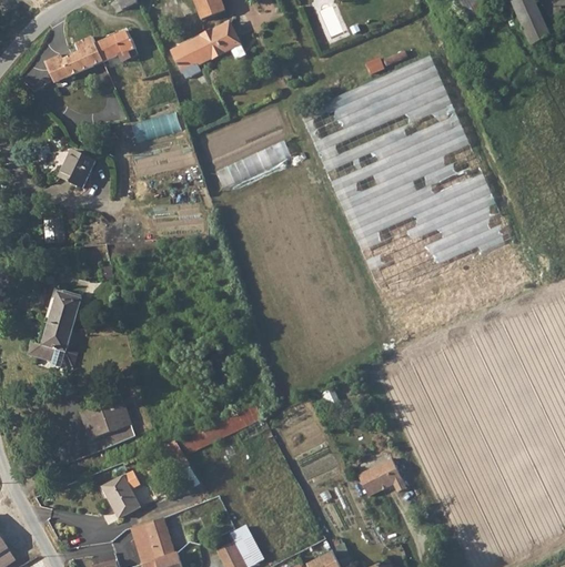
[(118,0),(122,10),(135,4),(138,4),(135,0),(118,0)]
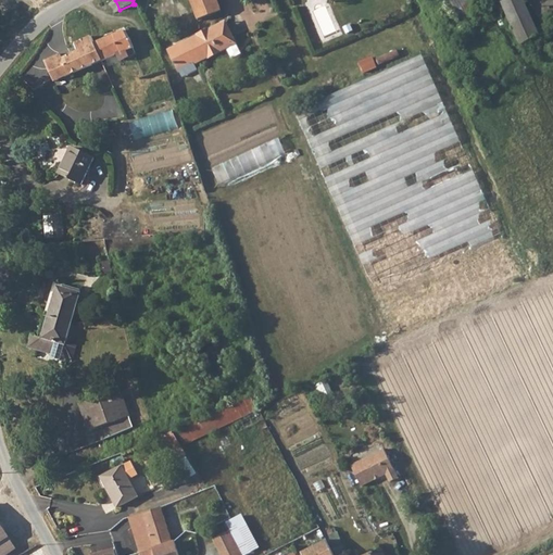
[(188,0),(197,17),(220,9),(215,0),(188,0)]
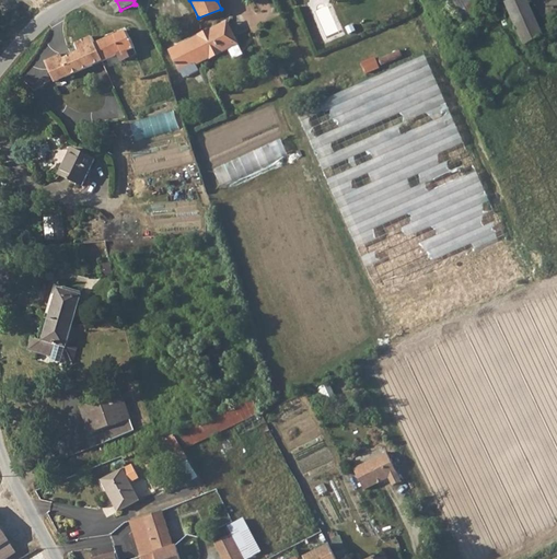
[(449,0),(450,2),(462,18),(477,10),(472,0),(449,0)]
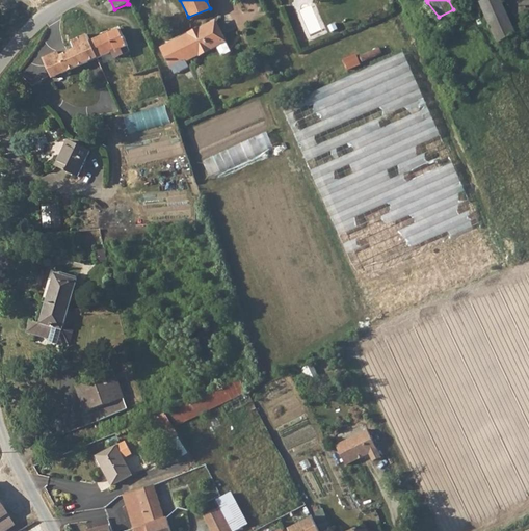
[(486,0),(478,4),(488,26),(486,27),(495,43),(511,33),(496,0),(486,0)]
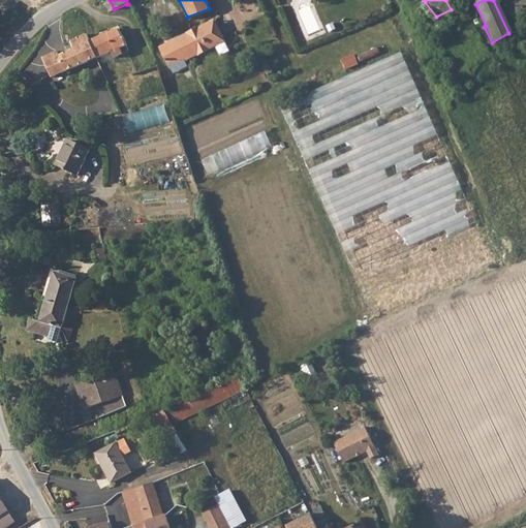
[(515,25),(525,17),(525,0),(513,0),(505,5),(503,6),(515,25)]
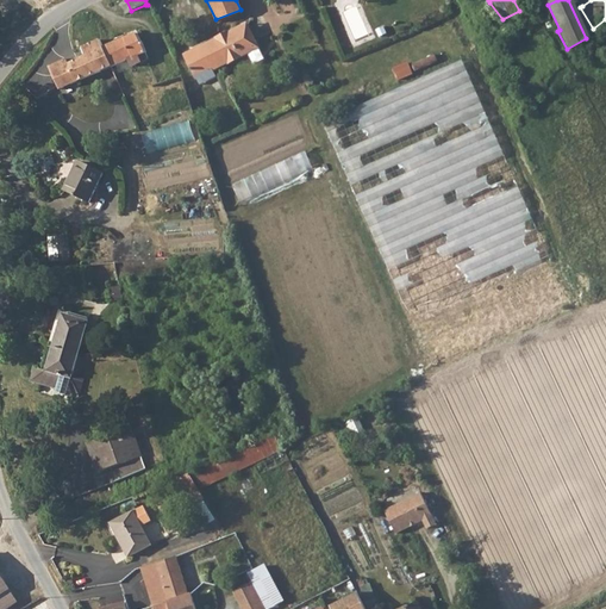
[(160,23),(155,25),(162,43),(167,41),(160,23)]
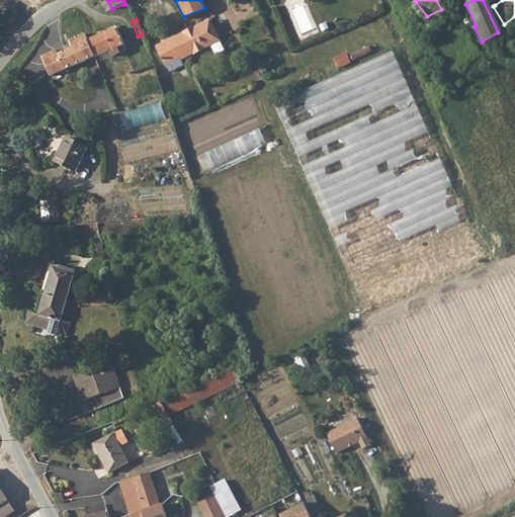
[(208,19),(172,37),(184,59),(210,45),(216,54),(224,49),(208,19)]
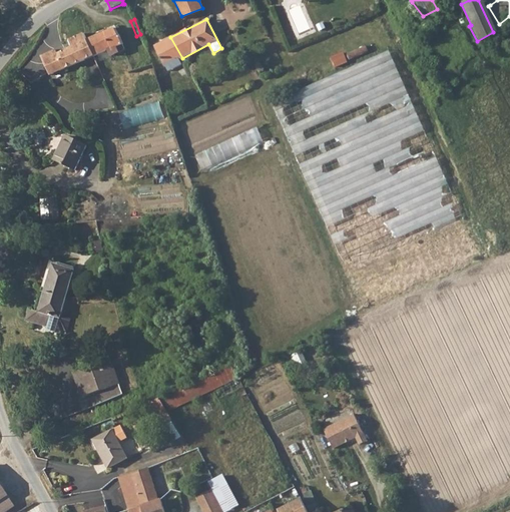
[(130,39),(136,36),(130,21),(113,29),(119,44),(130,39)]
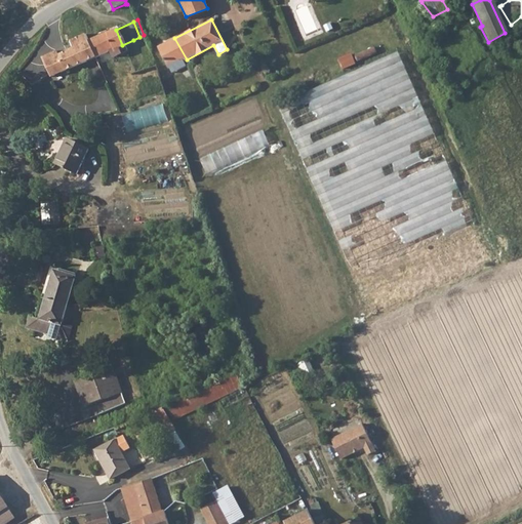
[(110,55),(124,49),(122,45),(116,30),(116,29),(88,41),(93,57),(107,51),(110,55)]
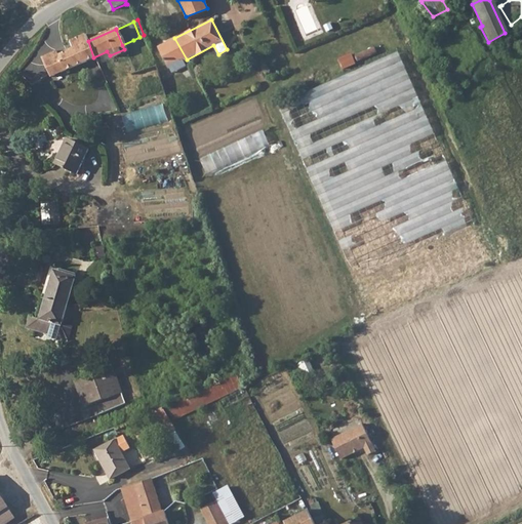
[(74,47),(88,41),(85,34),(70,40),(74,47)]
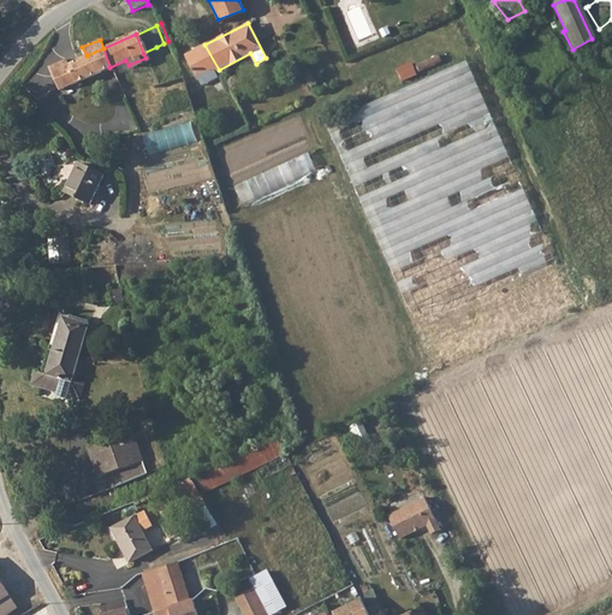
[(183,55),(198,84),(214,77),(212,72),(219,70),(205,45),(183,55)]
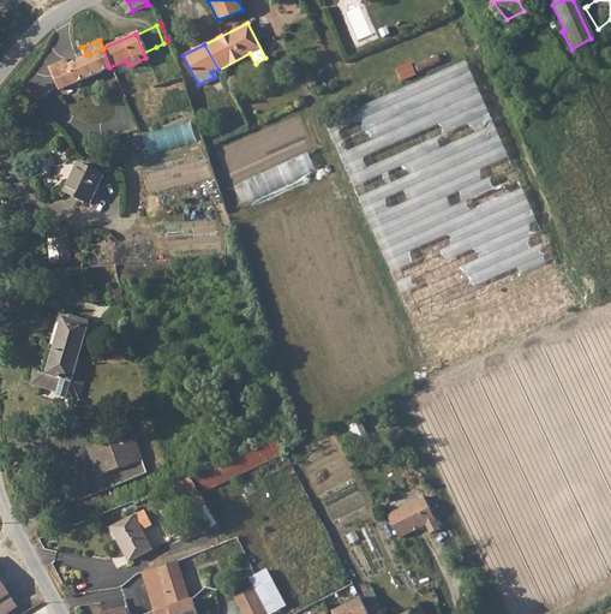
[(156,47),(143,53),(145,58),(157,53),(156,47)]
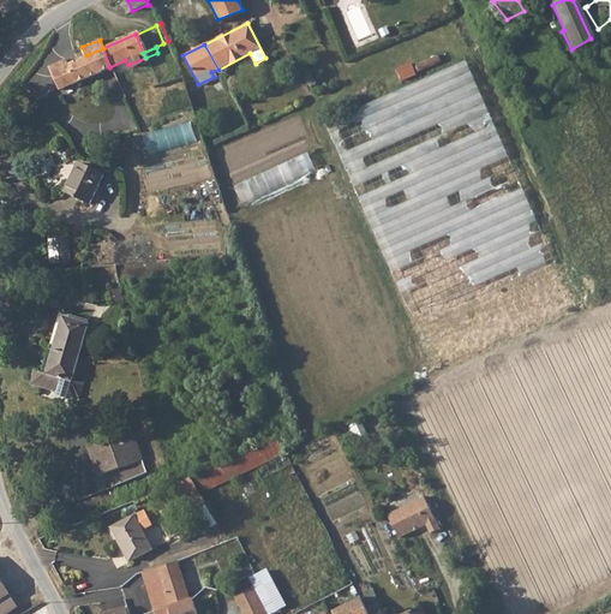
[(109,67),(103,48),(87,55),(67,64),(64,59),(47,66),(59,89),(109,67)]
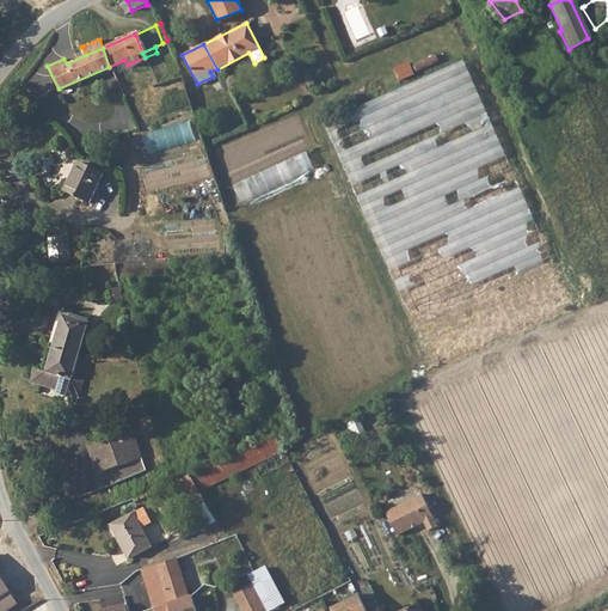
[(570,304),(462,57),(323,118),(430,365),(570,304)]
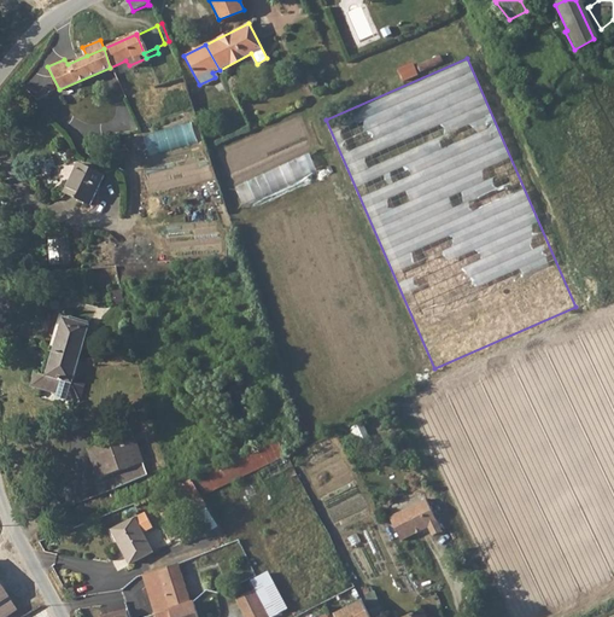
[(402,80),(416,74),(411,62),(397,68),(402,80)]
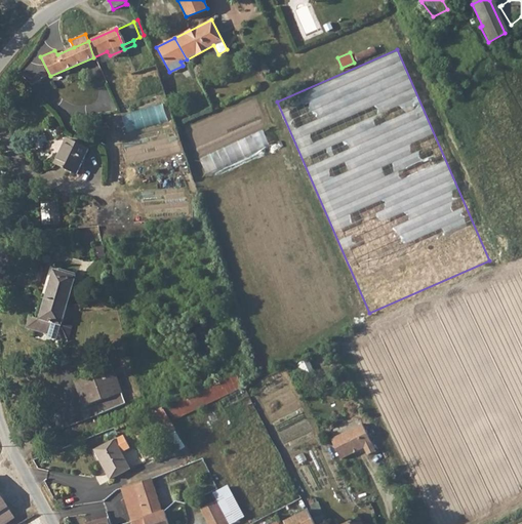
[(46,104),(57,98),(46,76),(36,81),(46,104)]
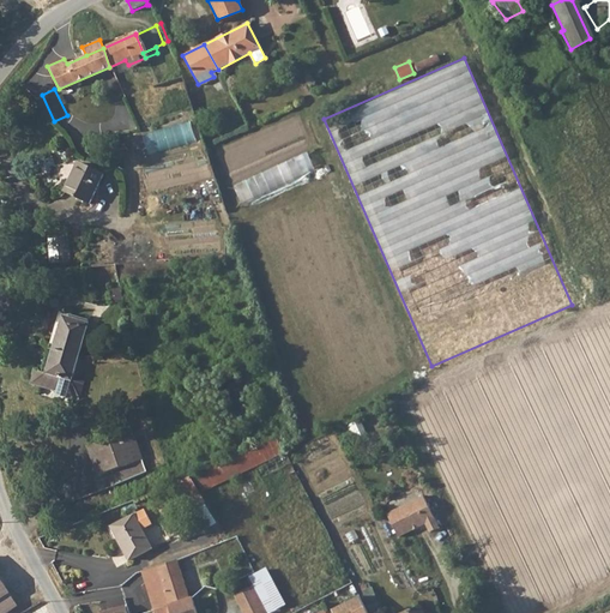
[(149,155),(195,139),(189,121),(143,137),(149,155)]
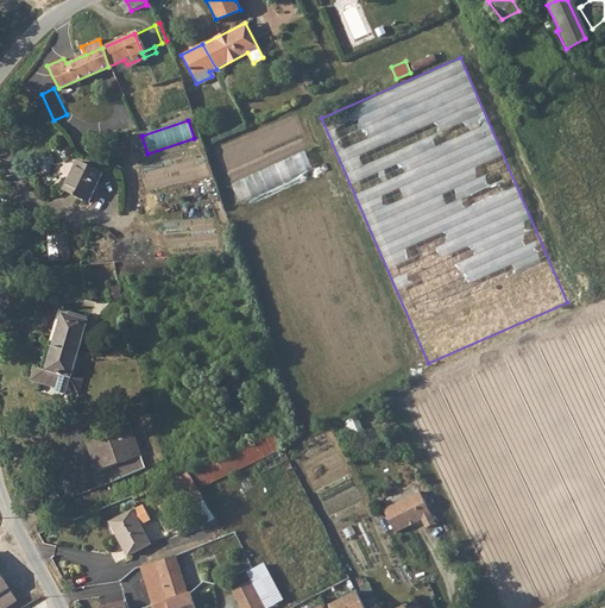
[(239,201),(313,171),(304,151),(231,181),(239,201)]
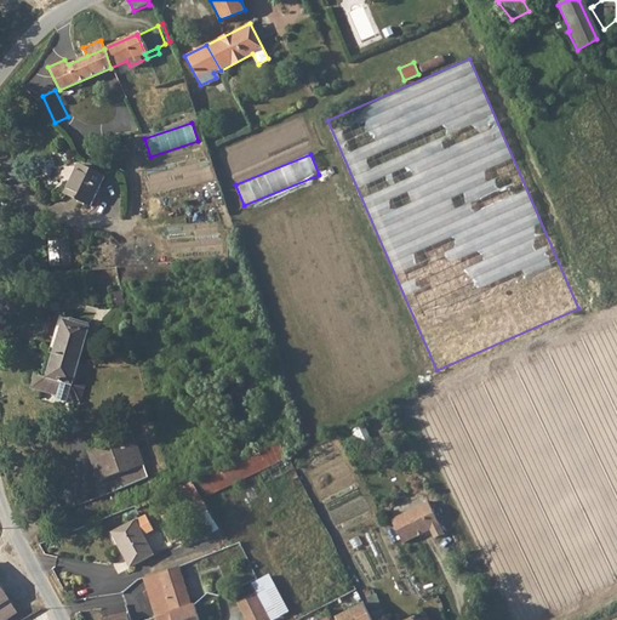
[(73,181),(69,180),(63,193),(85,203),(100,174),(81,165),(73,181)]
